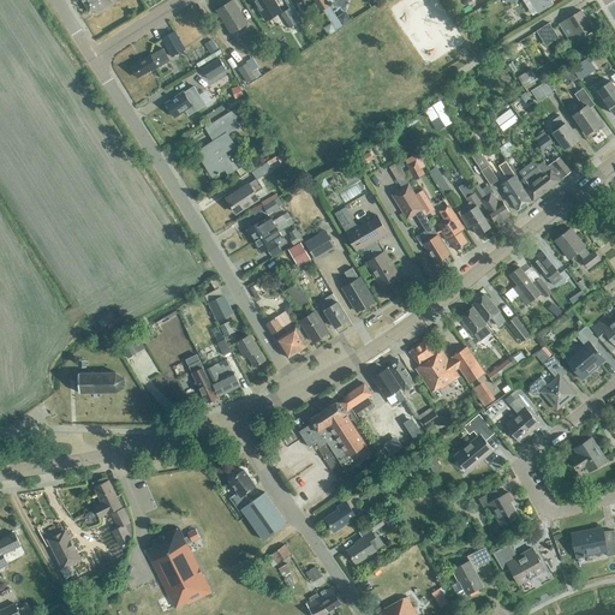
[(96,12),(111,3),(109,0),(82,0),(90,12),(94,10),(96,12)]
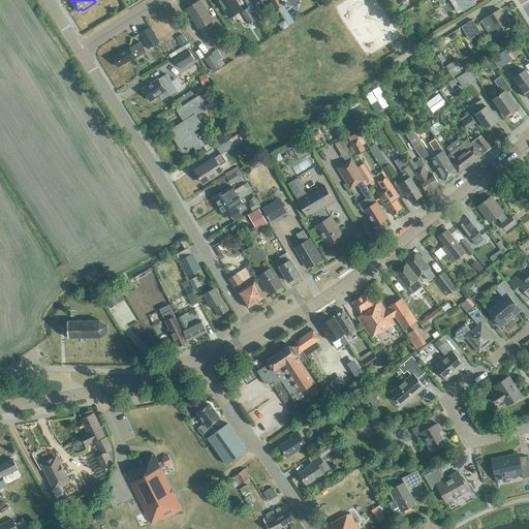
[(198,28),(212,20),(199,0),(187,8),(198,28)]
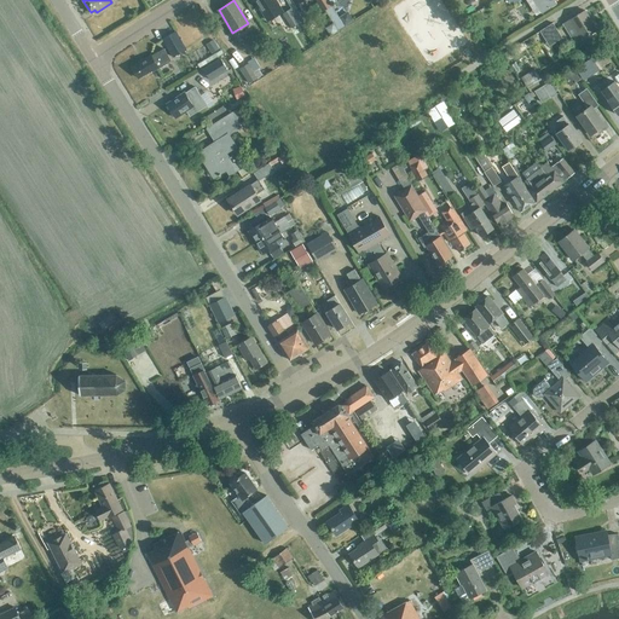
[(276,0),(254,0),(264,13),(267,21),(283,11),(278,4),(276,0)]
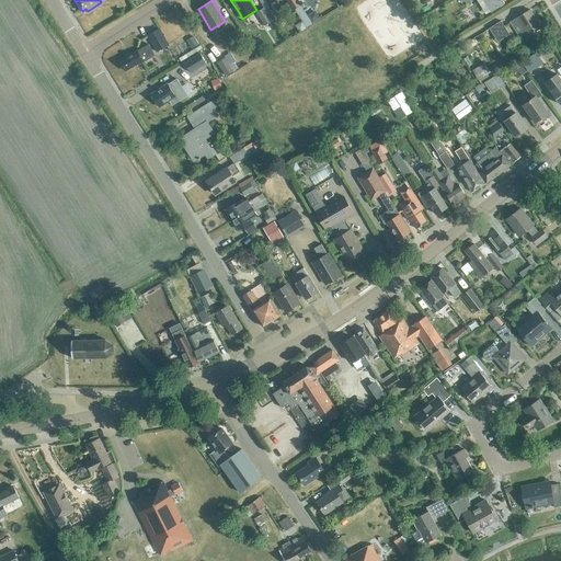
[(259,0),(263,8),(255,12),(264,25),(275,18),(267,4),(268,4),(266,1),(268,0),(259,0)]
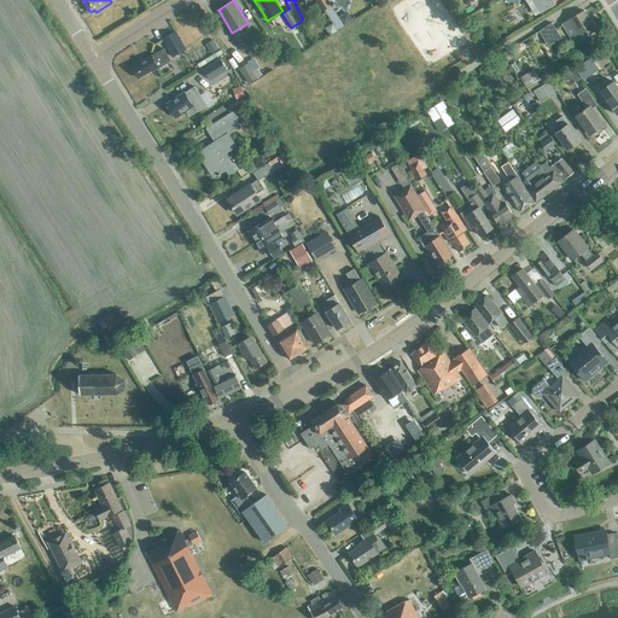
[(315,0),(322,10),(331,5),(327,0),(315,0)]
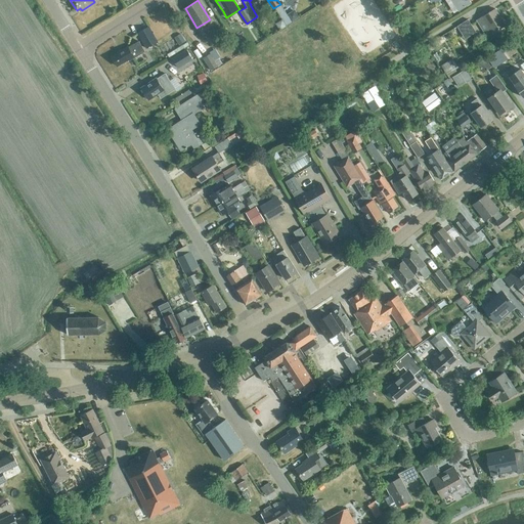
[(472,3),(469,0),(450,0),(459,11),(472,3)]
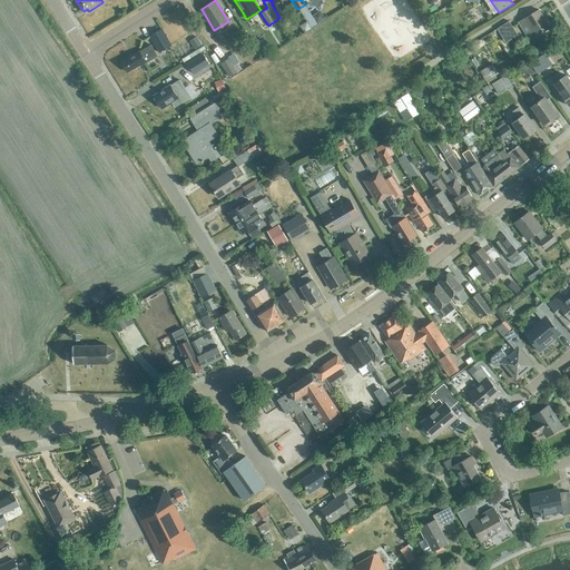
[(536,36),(550,27),(539,9),(524,18),(519,22),(527,36),(532,31),(536,36)]
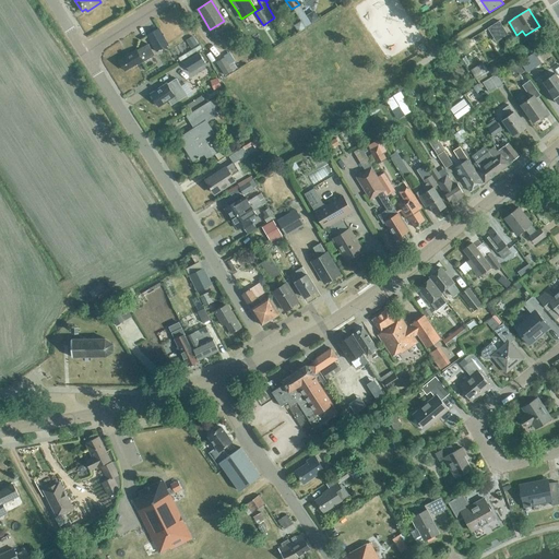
[(499,21),(489,26),(492,33),(502,26),(499,21)]
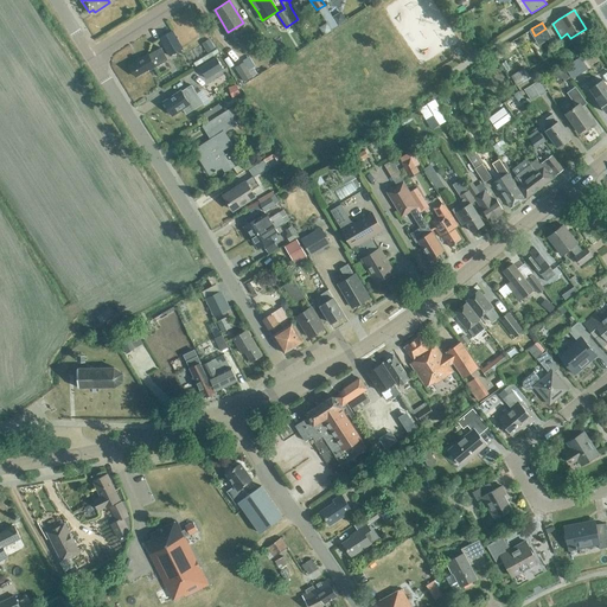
[(170,56),(181,48),(172,31),(159,38),(170,56)]
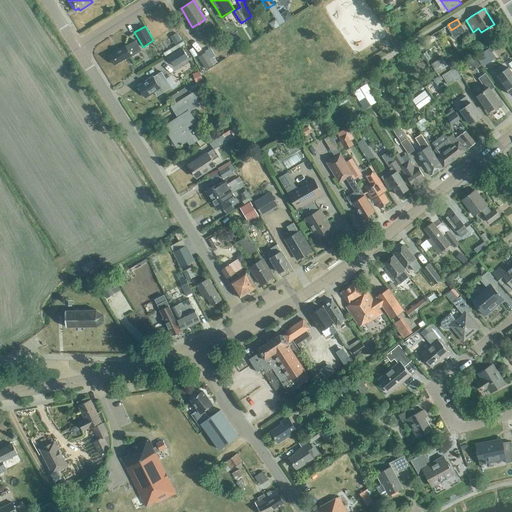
[(176,33),(170,37),(175,44),(181,41),(176,33)]
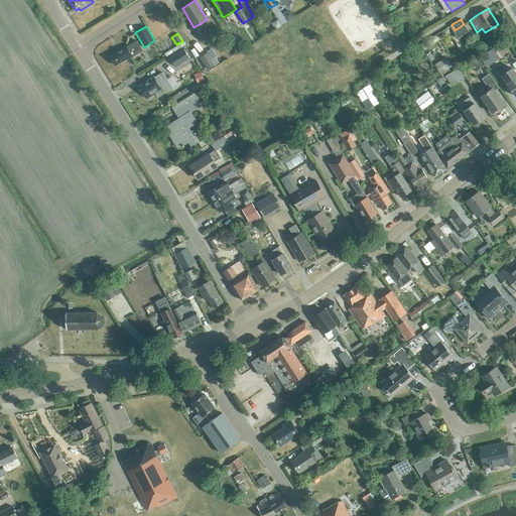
[(126,46),(125,45),(116,51),(116,52),(110,55),(115,65),(126,58),(126,59),(132,56),(142,50),(136,40),(126,46)]
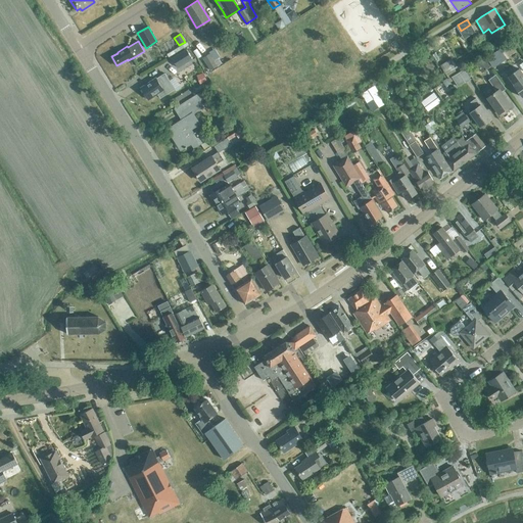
[(220,48),(216,51),(222,59),(226,57),(220,48)]
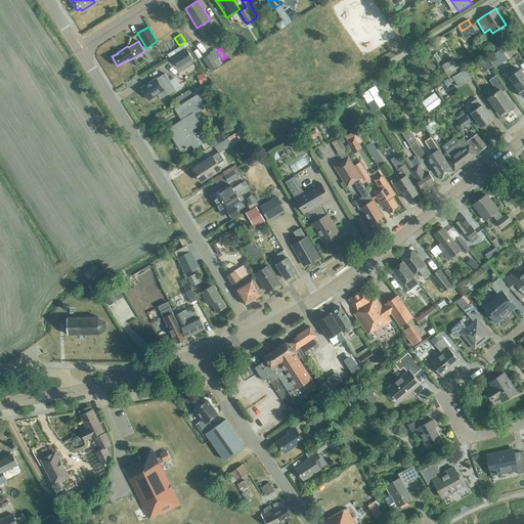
[(178,68),(192,59),(186,49),(172,57),(178,68)]
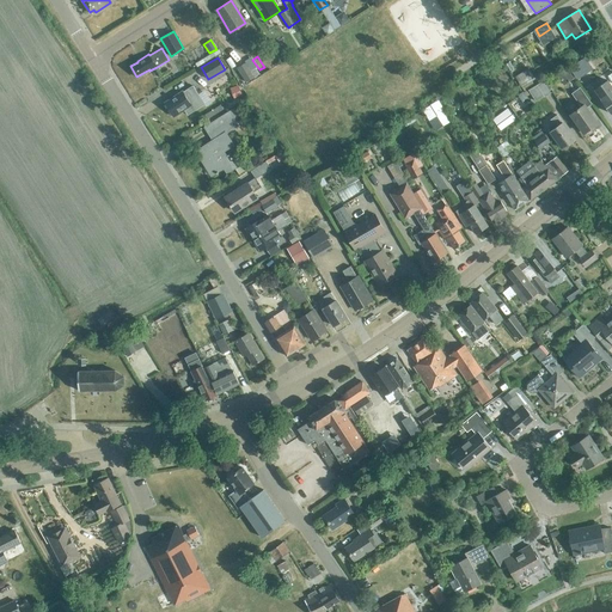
[(585,57),(575,63),(570,68),(576,78),(582,74),(591,68),(585,57)]
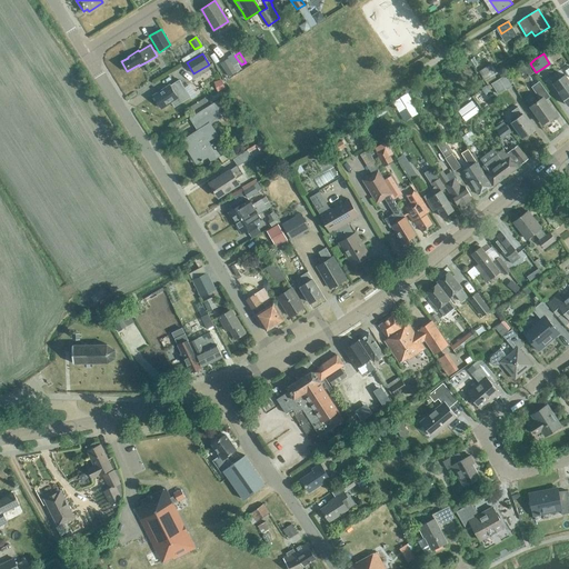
[(229,77),(240,69),(235,60),(231,62),(228,58),(221,62),(229,77)]
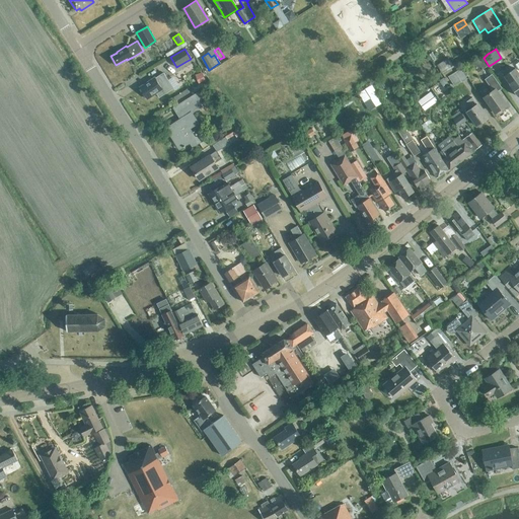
[(470,62),(477,72),(486,67),(478,57),(470,62)]
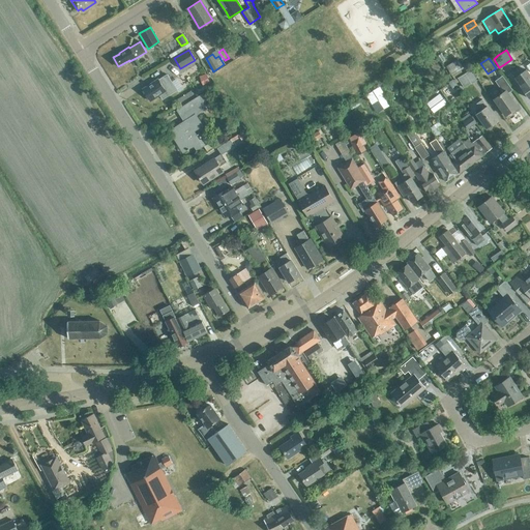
[(446,66),(451,76),(452,78),(462,71),(461,70),(464,68),(458,59),(446,66)]
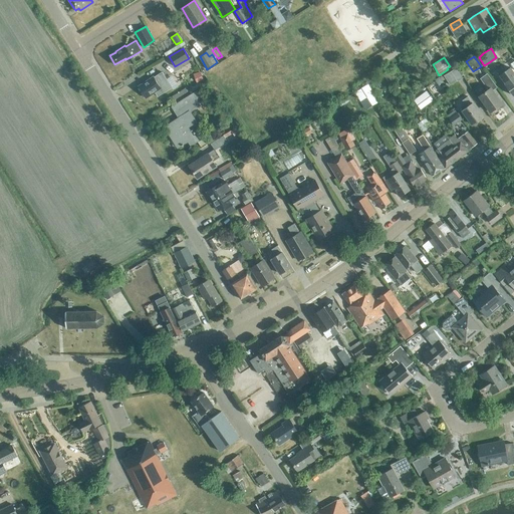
[(450,85),(462,78),(456,67),(444,75),(450,85)]
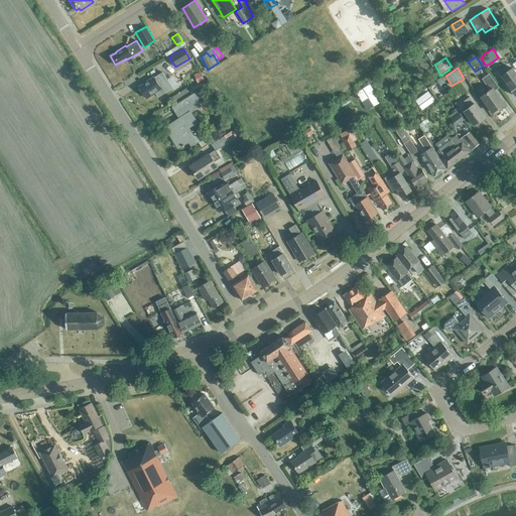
[(507,84),(507,85),(515,96),(515,94),(515,73),(512,68),(501,76),(507,84)]
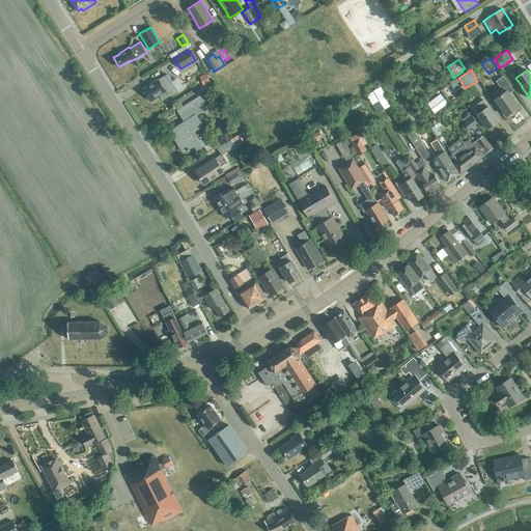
[(177,90),(171,82),(167,75),(159,80),(158,79),(143,88),(150,101),(160,95),(163,100),(177,90)]
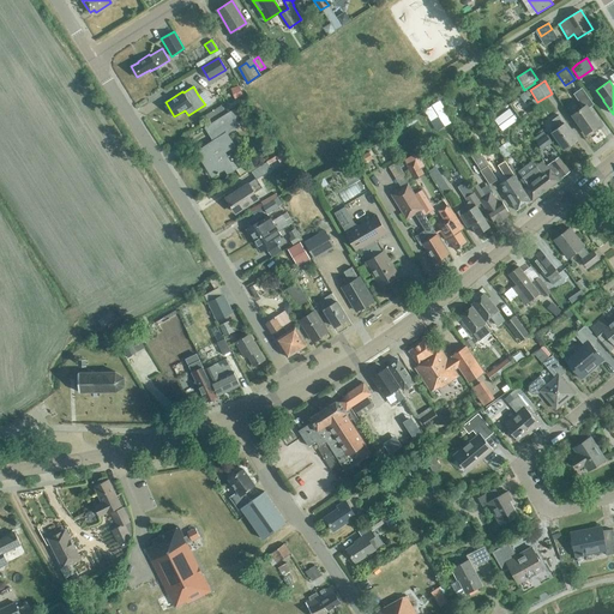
[(585,133),(600,124),(588,108),(594,104),(582,88),(573,94),(583,107),(572,115),(585,133)]
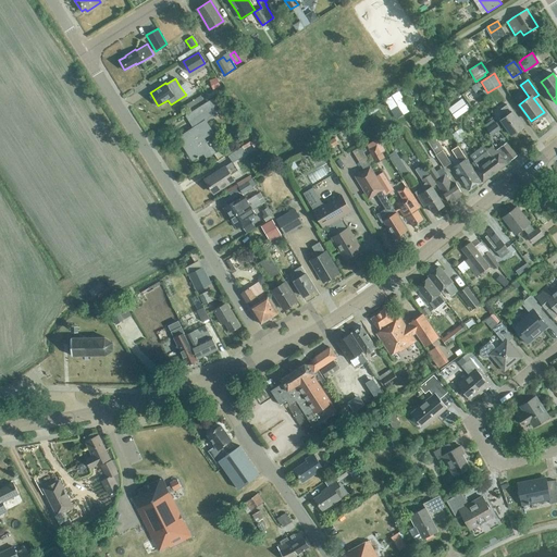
[(405,114),(410,111),(397,91),(386,99),(393,109),(399,104),(405,114)]
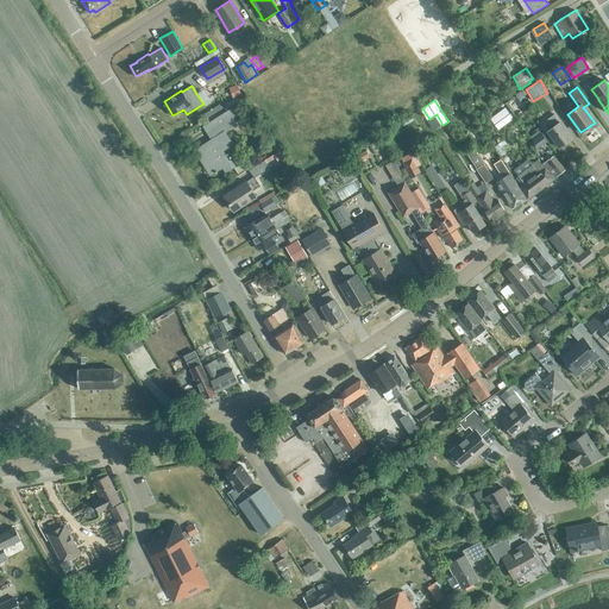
[(237,125),(233,119),(239,115),(233,107),(227,111),(205,125),(213,138),(195,150),(211,175),(223,168),(226,173),(236,167),(227,154),(225,156),(221,151),(232,145),(224,132),(237,125)]
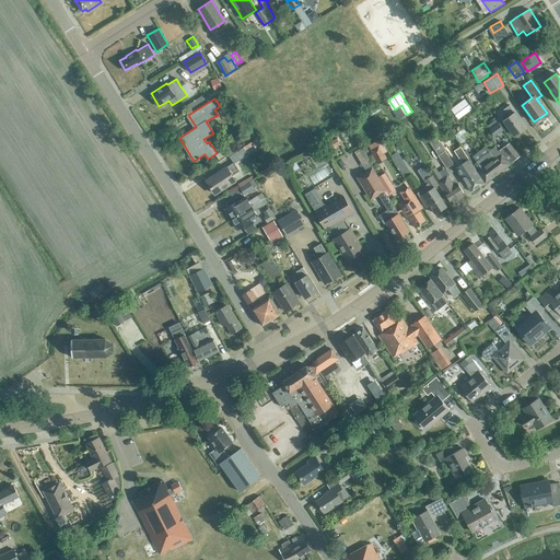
[(464,98),(450,109),(457,119),(470,108),(464,98)]
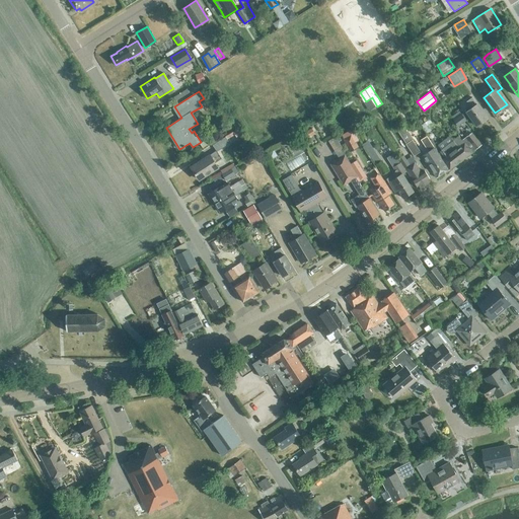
[(476,126),(488,118),(477,103),(476,104),(472,97),(466,101),(471,108),(466,112),(476,126)]
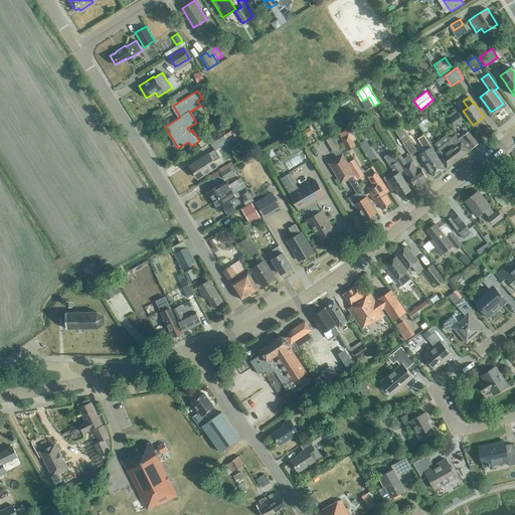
[(455,125),(462,119),(458,113),(450,119),(455,125)]
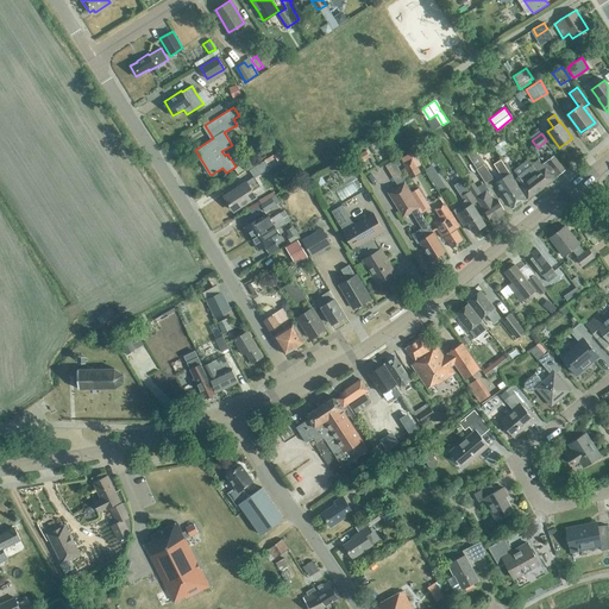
[(365,151),(355,158),(358,164),(369,157),(365,151)]
